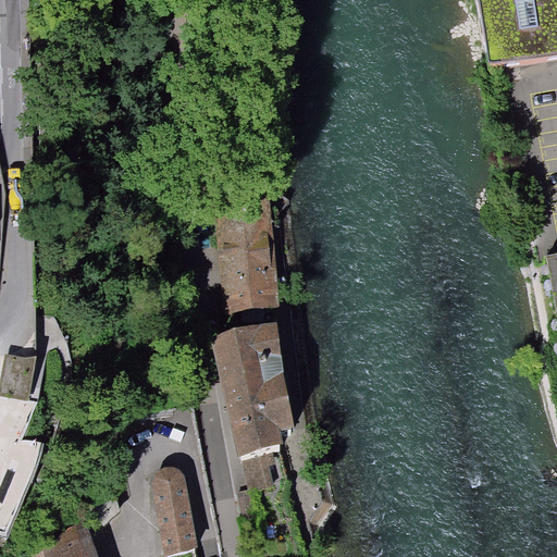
[(556,0),(479,0),(490,69),(556,58),(556,0)]
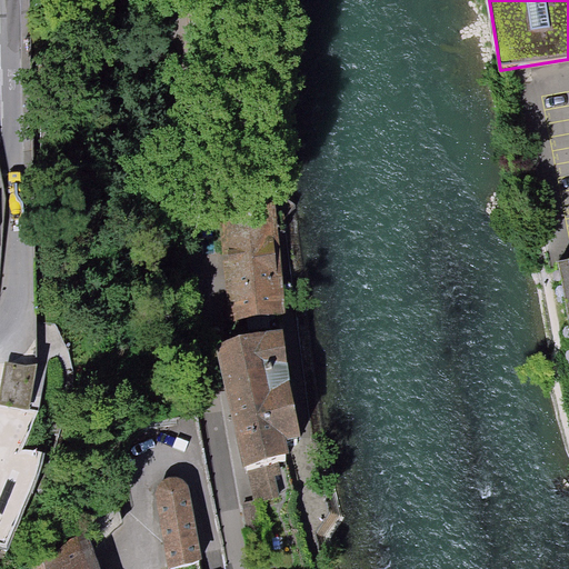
[(269,198),(221,205),(236,322),(283,315),(269,198)]
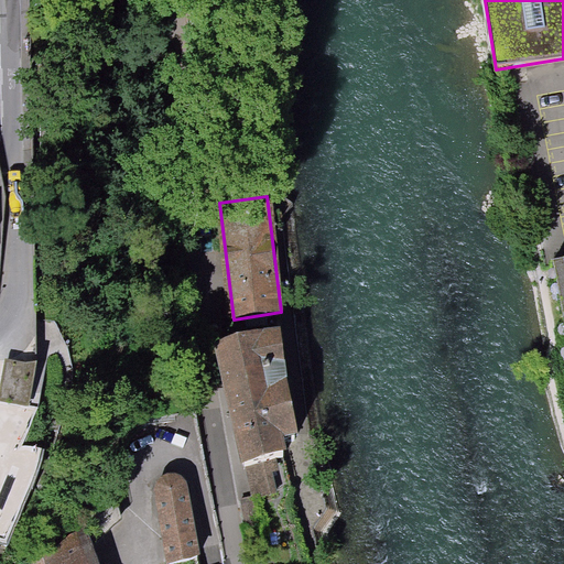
[(563,263),(548,267),(563,359),(563,263)]
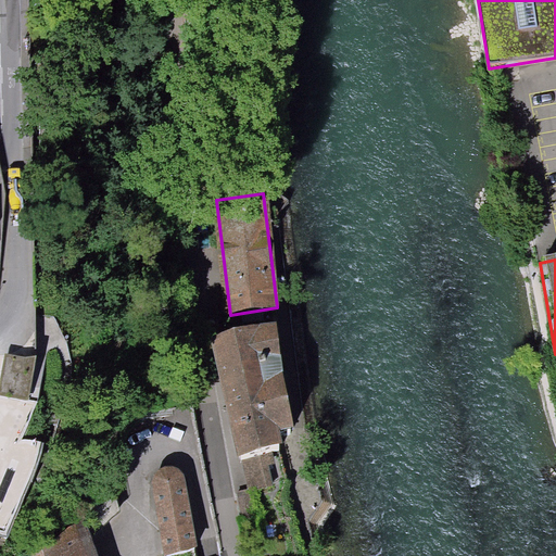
[(225,392),(285,379),(274,321),(212,336),(225,392)]
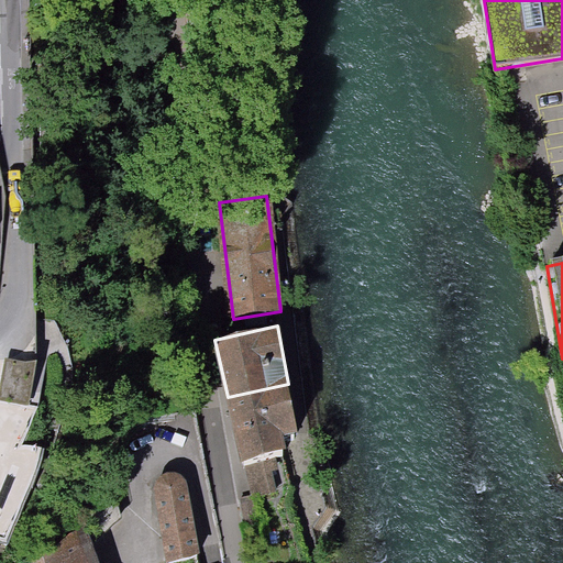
[(31,368),(0,363),(0,401),(24,406),(31,368)]
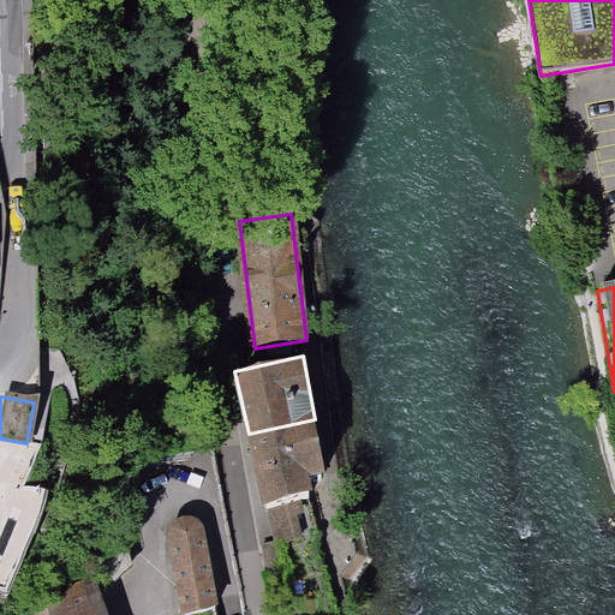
[(315,419),(249,434),(264,503),(267,503),(294,497),(312,494),(310,477),(328,473),(315,419)]
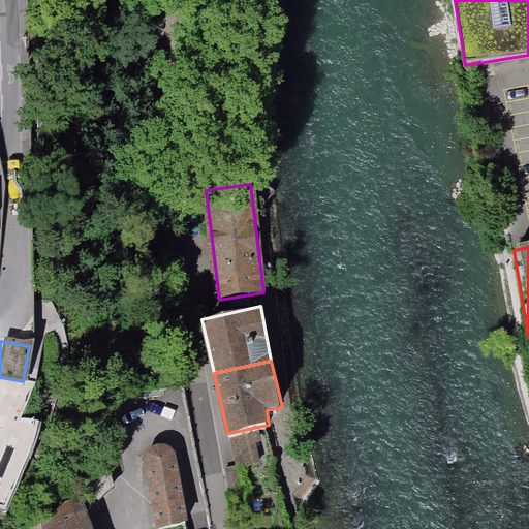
[(261,461),(253,428),(229,433),(238,466),(243,465),(261,461)]
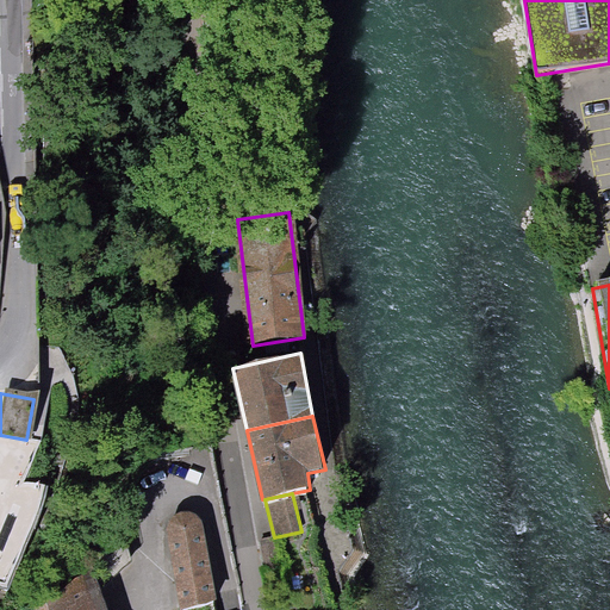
[(175,580),(180,609),(216,599),(204,526),(197,515),(184,514),(173,518),(168,531),(175,580)]
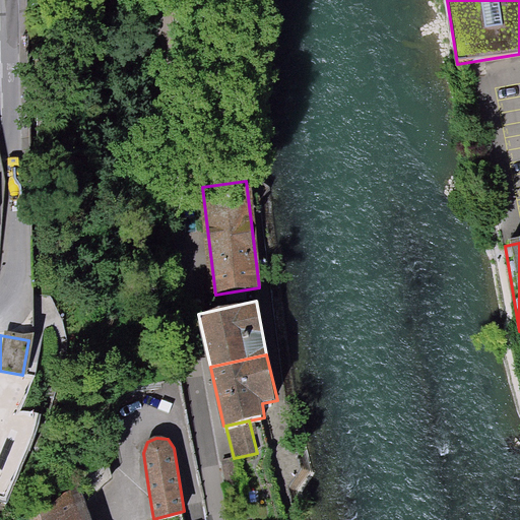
[(234,458),(221,460),(226,486),(244,482),(239,457),(234,458)]
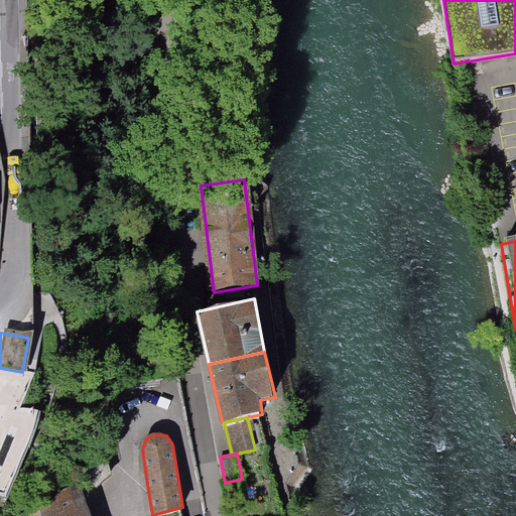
[(90,515),(81,485),(33,515),(90,515)]
